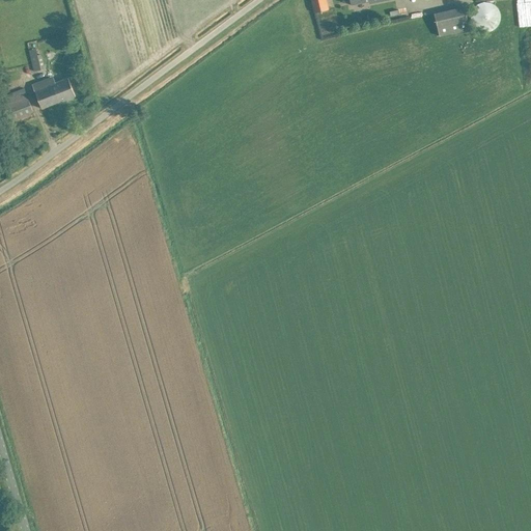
[(311,0),(313,4),(315,12),(329,9),(326,0),(311,0)]
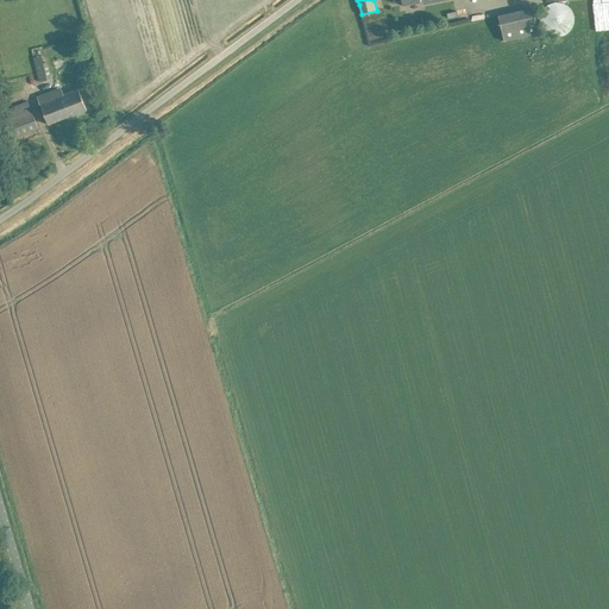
[(514,38),(548,30),(542,5),(508,12),(514,38)]
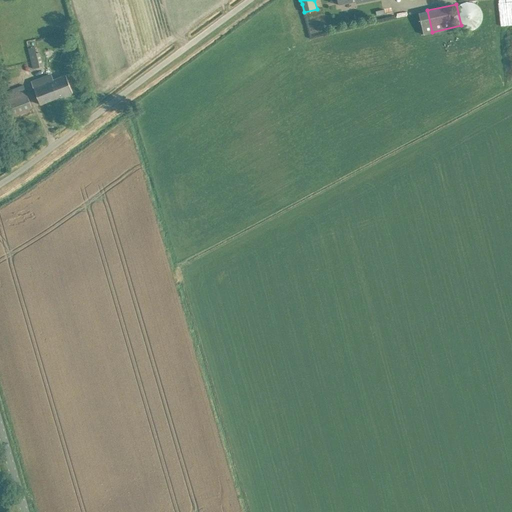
[(478,20),(481,25),(488,21),(485,16),(478,20)]
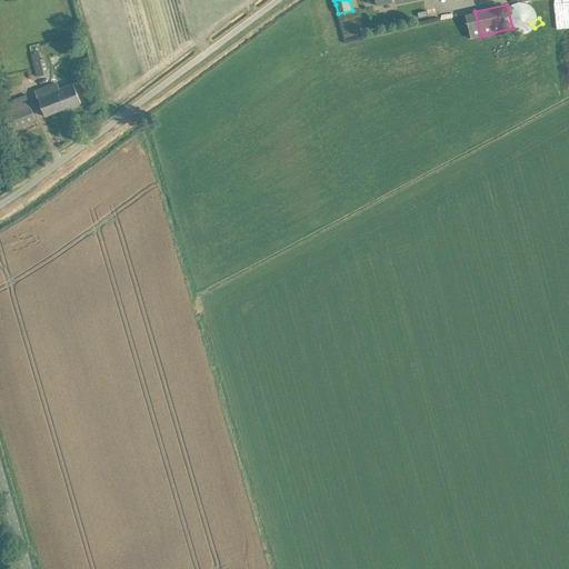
[(37,60),(32,61),(36,77),(48,73),(43,58),(40,59),(37,60)]
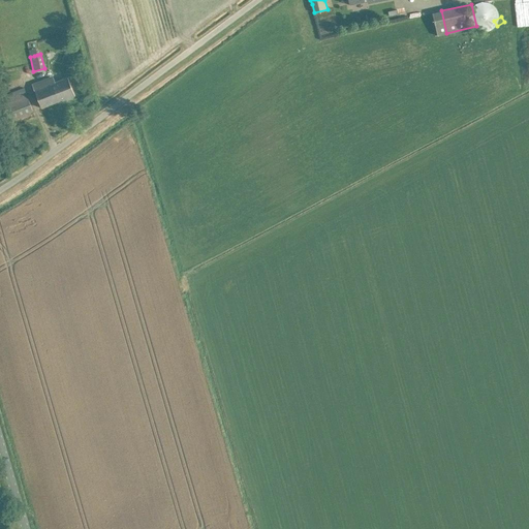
[(55,83),(53,76),(33,85),(41,107),(74,95),(68,78),(55,83)]
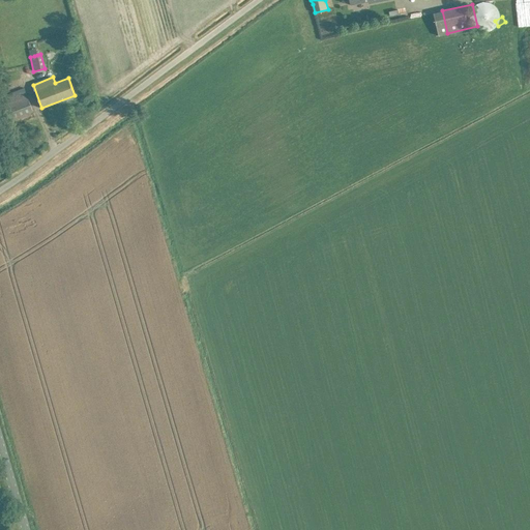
[(33,112),(29,101),(24,88),(1,97),(9,120),(33,112)]
